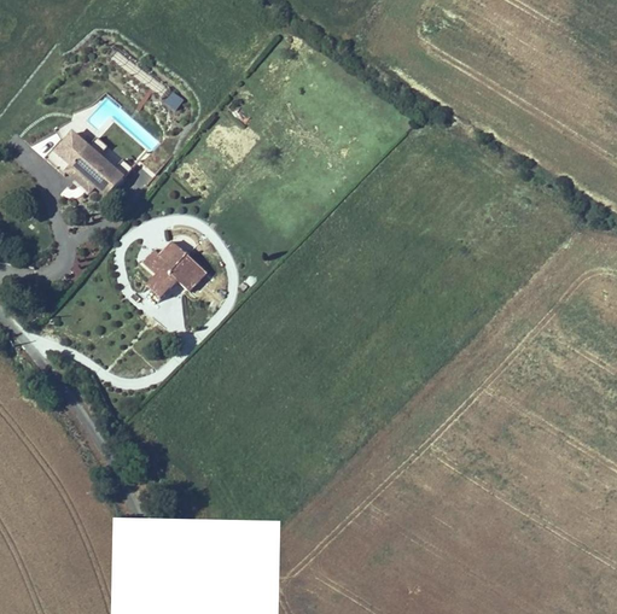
[(170,88),(164,100),(178,106),(182,94),(170,88)]
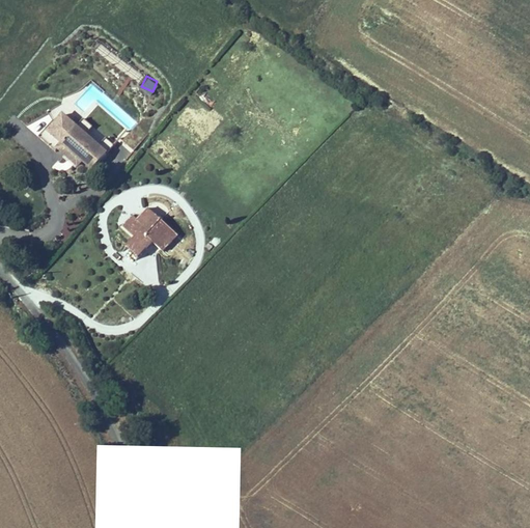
[(62,112),(42,137),(55,148),(58,145),(62,141),(74,150),(92,167),(106,150),(83,130),(76,123),(62,112)]
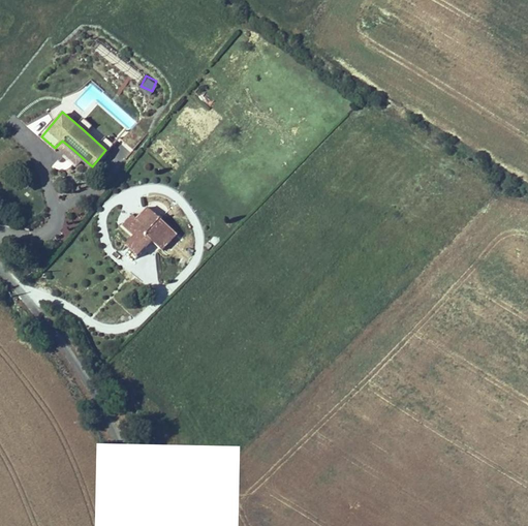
[(82,115),(75,123),(83,129),(90,122),(82,115)]
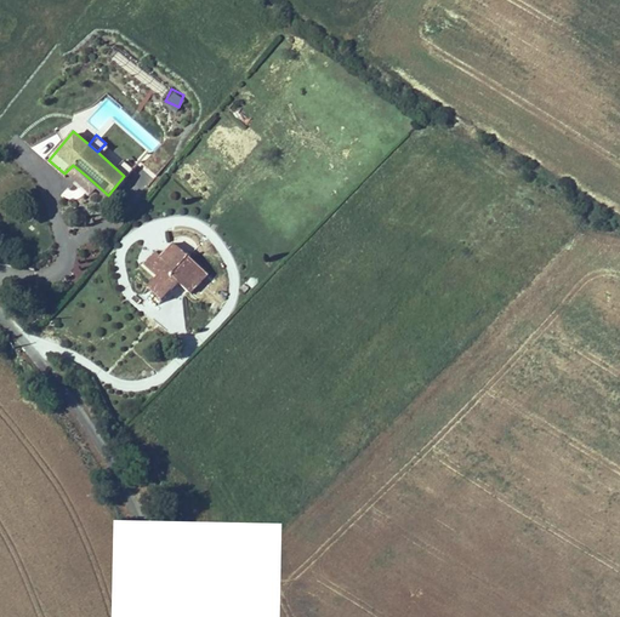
[(73,165),(68,170),(81,182),(86,176),(73,165)]
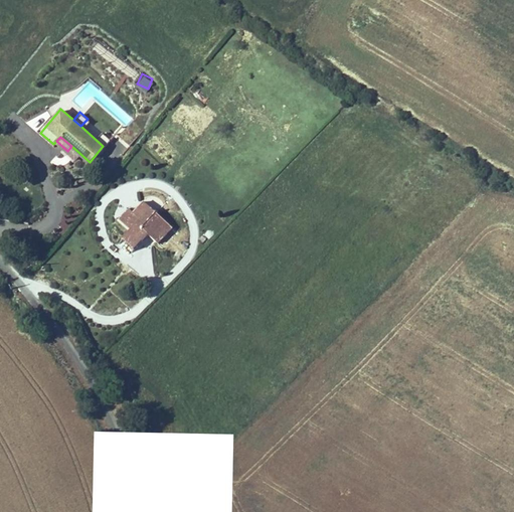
[(143,199),(141,202),(153,213),(155,210),(143,199)]
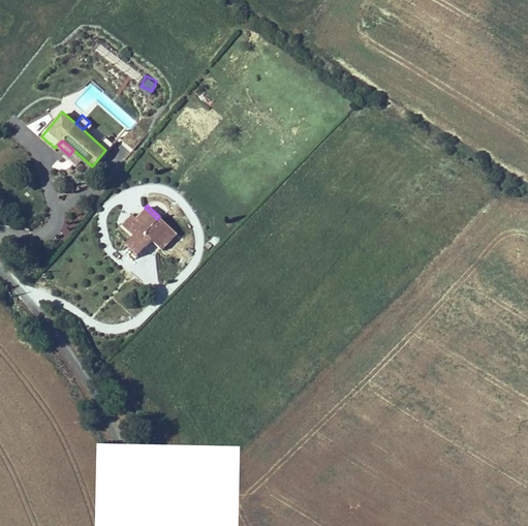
[(145,208),(136,217),(143,223),(133,234),(127,241),(125,243),(137,254),(151,239),(162,248),(177,231),(159,216),(157,219),(145,208)]
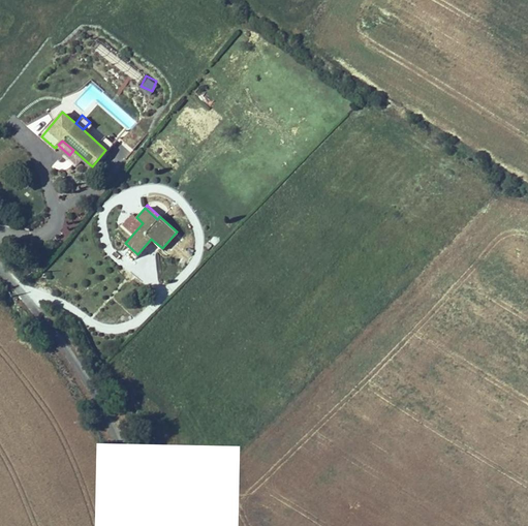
[(122,223),(133,234),(143,223),(136,217),(132,213),(122,223)]
